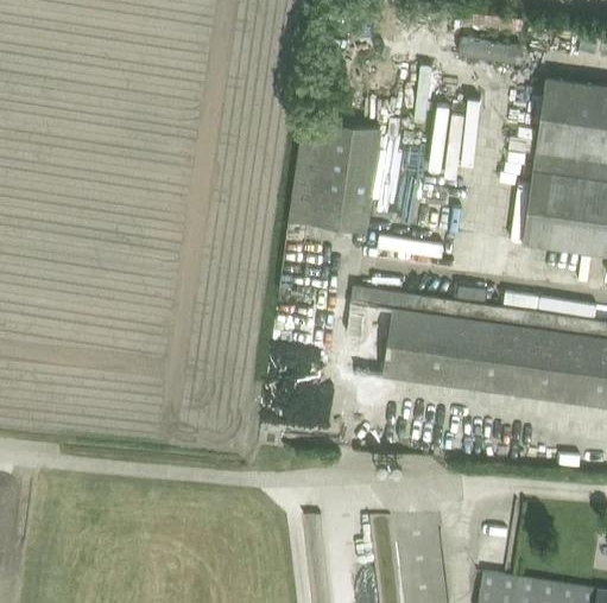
[(522,245),(606,255),(606,87),(544,78),(522,245)]
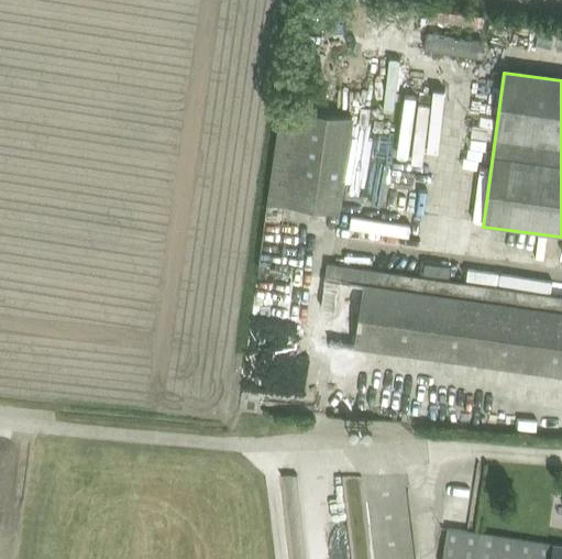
[(267,205),(340,216),(353,121),(281,110),(267,205)]
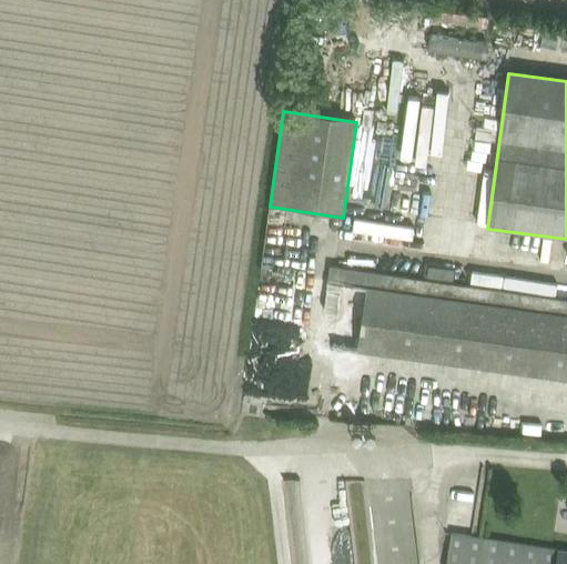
[(487,229),(495,174),(484,173),(476,227),(487,229)]
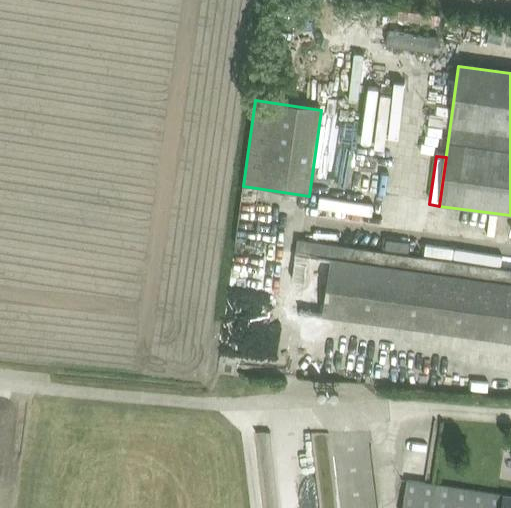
[(510,272),(297,242),(295,254),(332,259),(323,317),(510,343),(510,272)]
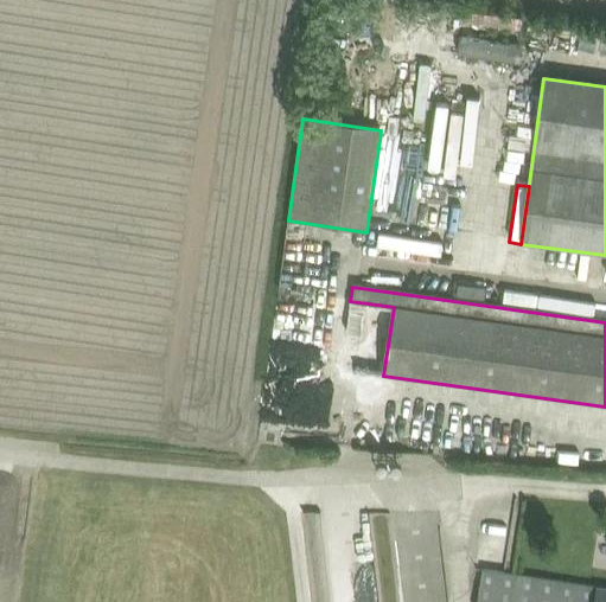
[(447,601),(441,512),(372,517),(375,546),(395,545),(399,601),(447,601)]
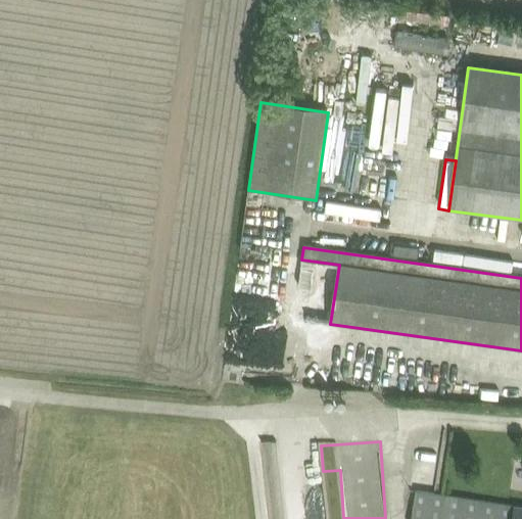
[(521,518),(521,510),(416,493),(412,518),(521,518)]
